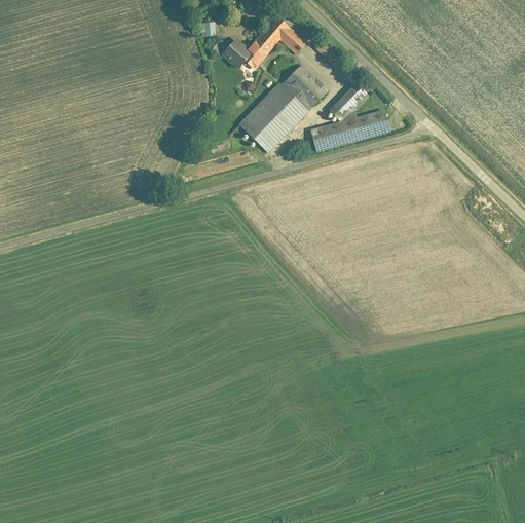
[(274,16),(248,49),(233,37),(220,53),(236,67),(242,59),(257,70),(280,42),(296,54),(306,41),(274,16)]
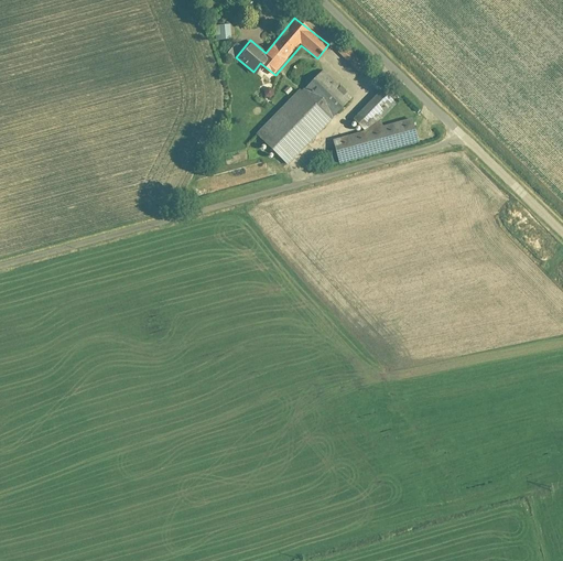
[(312,76),(253,135),(285,166),(345,108),(312,76)]
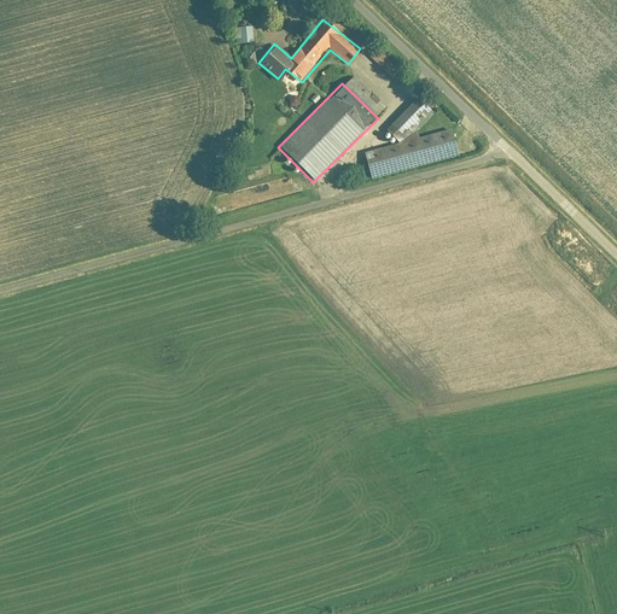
[(417,98),(386,129),(400,142),(430,110),(417,98)]
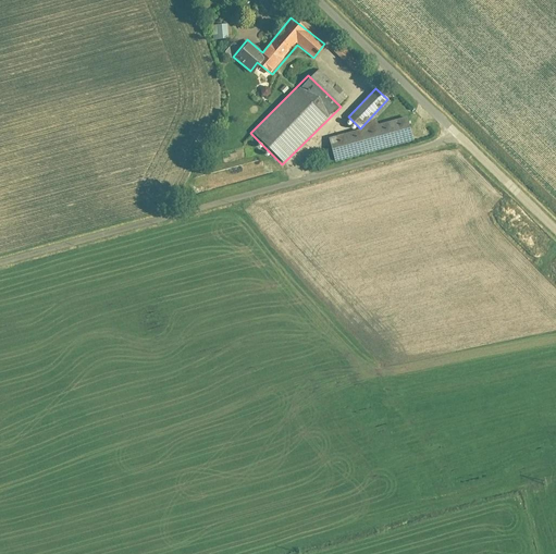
[(329,137),(335,160),(411,139),(405,115),(329,137)]
